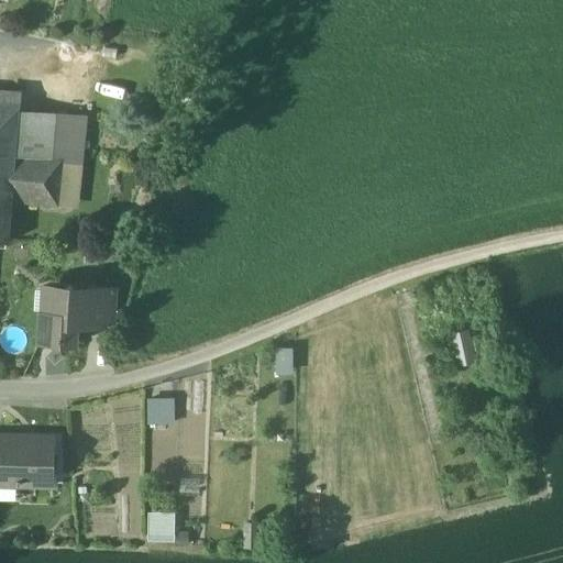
[(21,95),(0,92),(0,97),(0,109),(19,111),(21,95)]
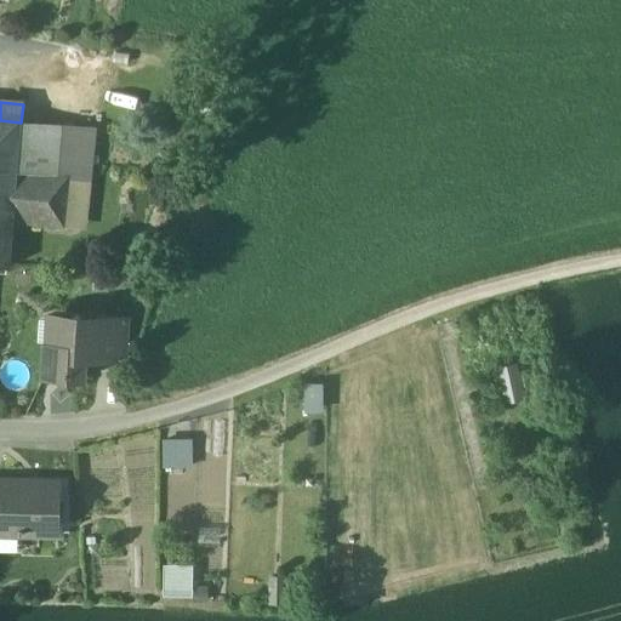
[(0,120),(0,268),(9,269),(12,222),(17,171),(21,123),(0,120)]
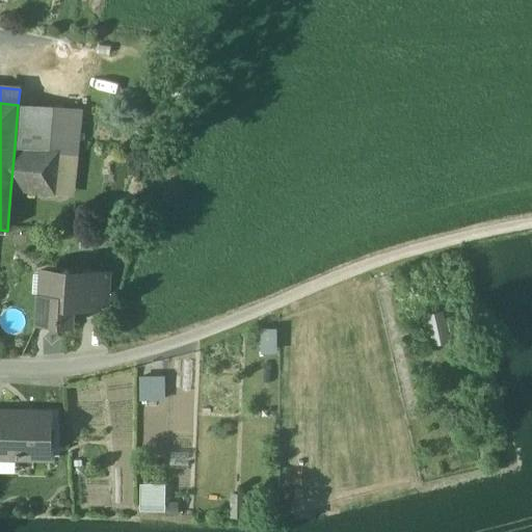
[(81,112),(18,105),(15,147),(59,152),(59,156),(77,158),(81,112)]
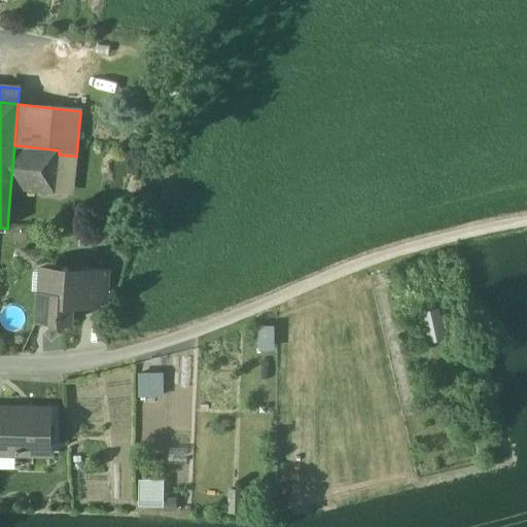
[(59,150),(14,145),(10,188),(55,194),(59,154),(59,150)]
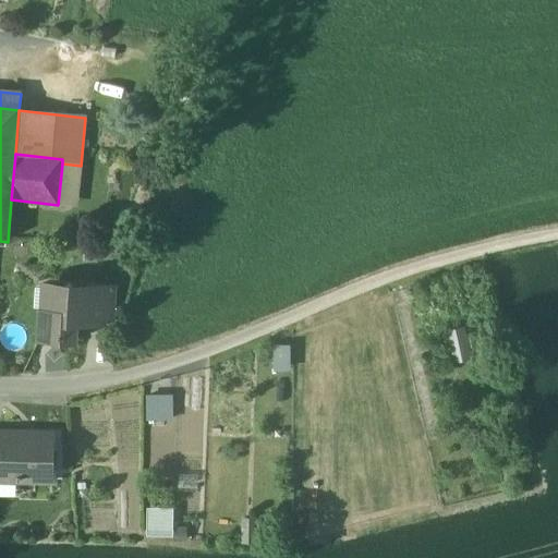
[(81,166),(62,164),(58,205),(76,207),(81,166)]
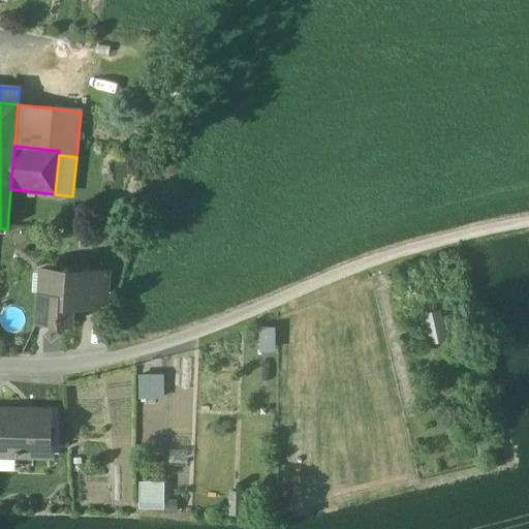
[(42,266),(40,292),(50,292),(52,273),(60,274),(66,268),(42,266)]
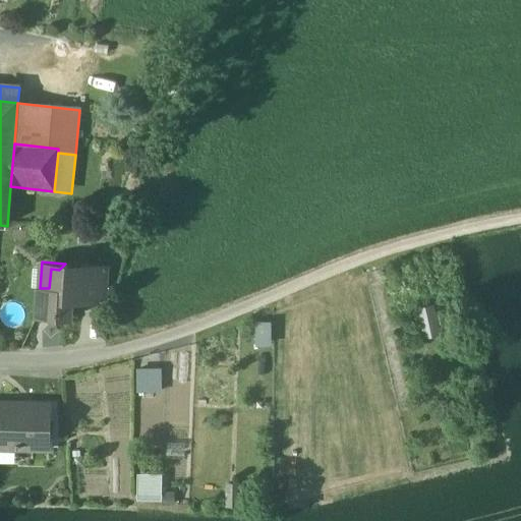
[(65,264),(59,270),(51,269),(49,288),(40,288),(38,316),(58,317),(62,323),(67,319),(69,319),(71,301),(81,302),(83,271),(81,271),(82,266),(65,264)]
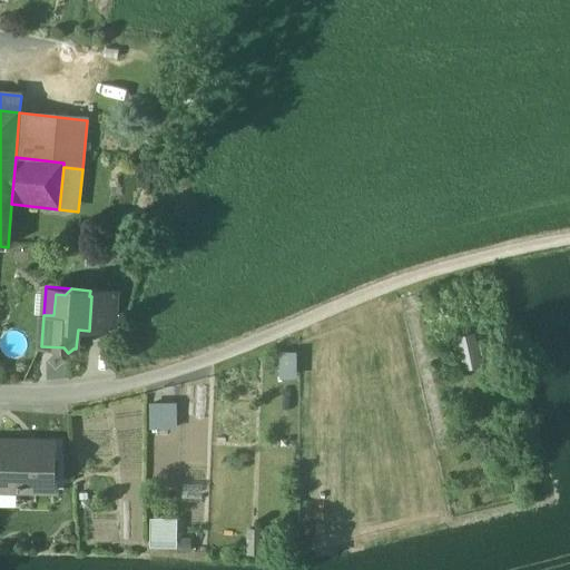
[(116,292),(90,291),(89,296),(91,296),(89,331),(114,332),(116,292)]
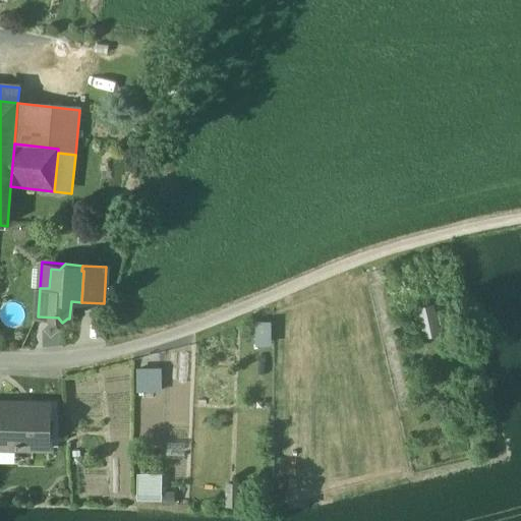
[(425,338),(443,335),(438,303),(420,306),(425,338)]
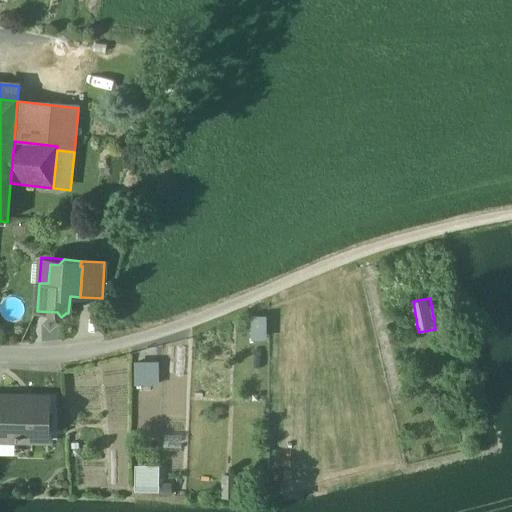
[(256,336),(265,336),(265,315),(255,315),(256,336)]
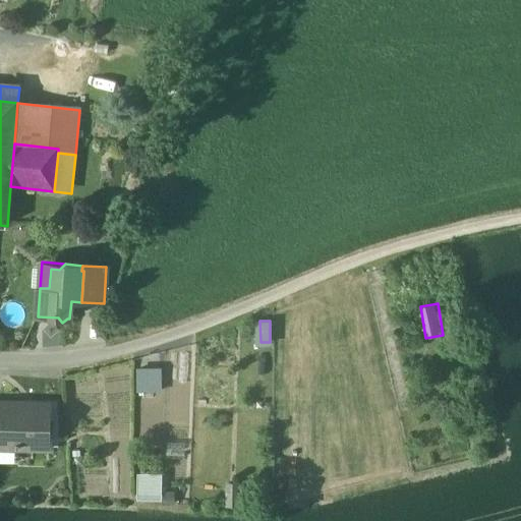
[(139,366),(140,391),(165,391),(164,366),(139,366)]
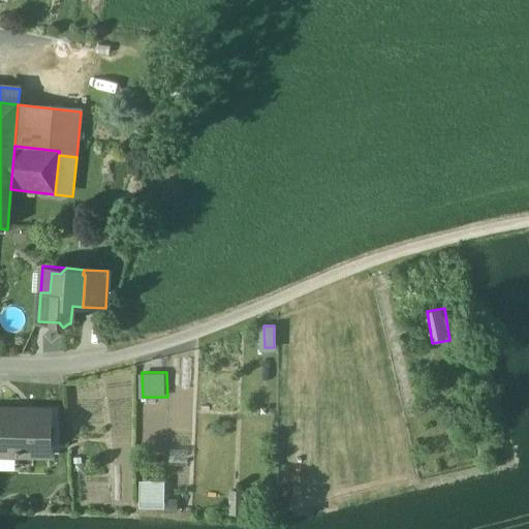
[(1,410),(0,409),(0,454),(50,456),(51,416),(27,415),(27,411),(1,410)]
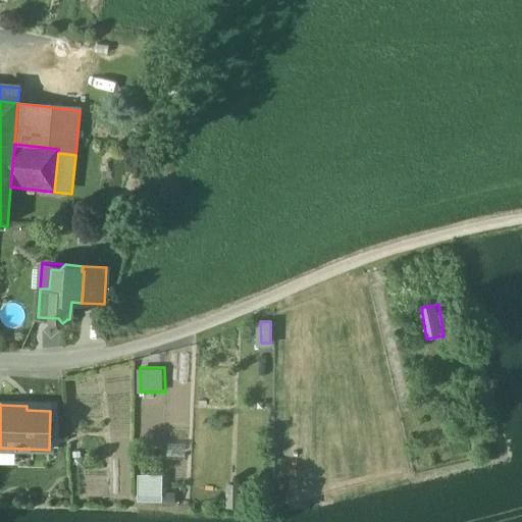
[(240,485),(228,485),(227,508),(240,508),(240,485)]
